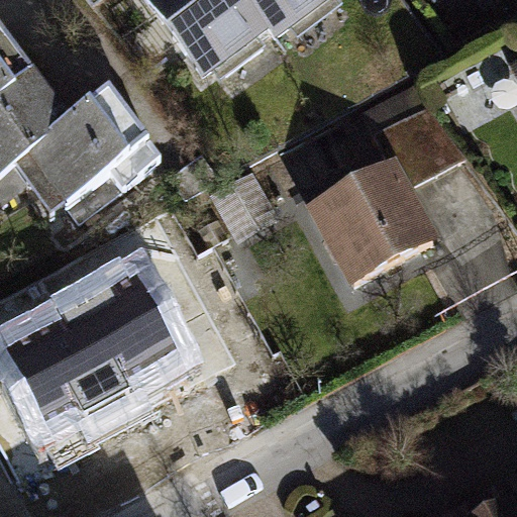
[(85,0),(92,10),(107,0),(145,0),(206,90),(339,0),(85,0)]
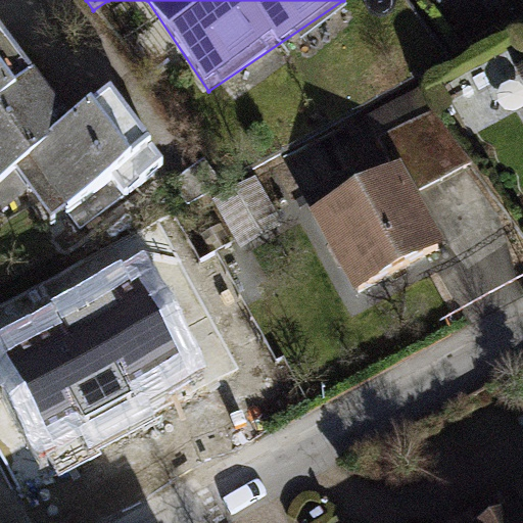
[(0,184),(20,170),(58,221),(112,180),(124,194),(163,164),(137,130),(113,97),(77,125),(55,95),(19,47),(3,26),(0,28),(0,184)]
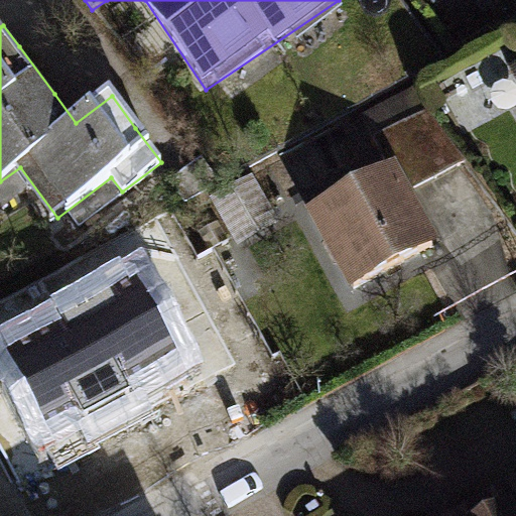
[(428,108),(382,133),(413,188),(459,162),(428,108)]
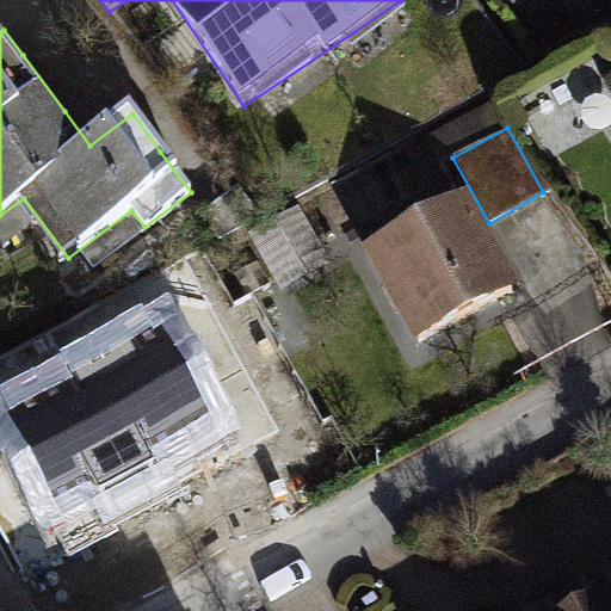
[(471,197),(366,248),(412,343),(518,291),(471,197)]
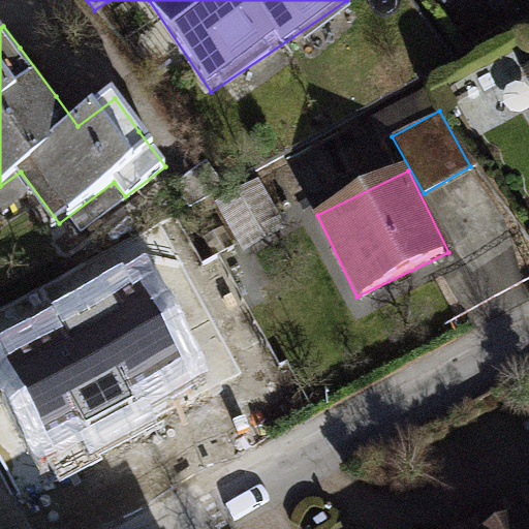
[(261,186),(226,205),(250,248),(285,229),(261,186)]
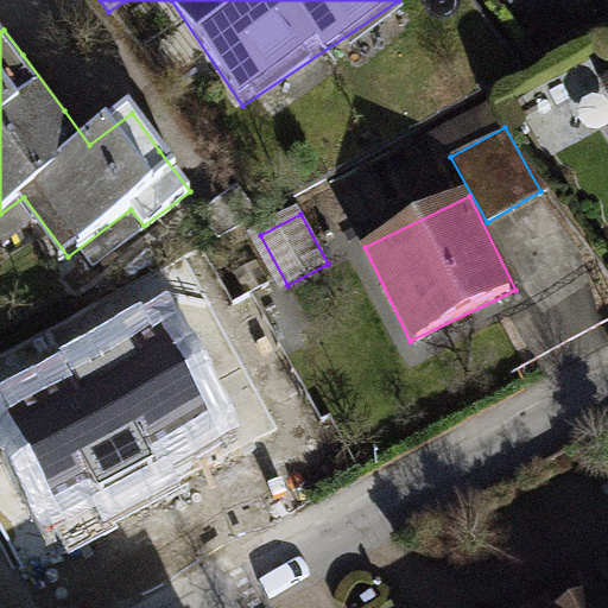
[(86,405),(33,431),(87,531),(188,479),(166,435),(190,420),(153,359),(81,397),(86,405)]
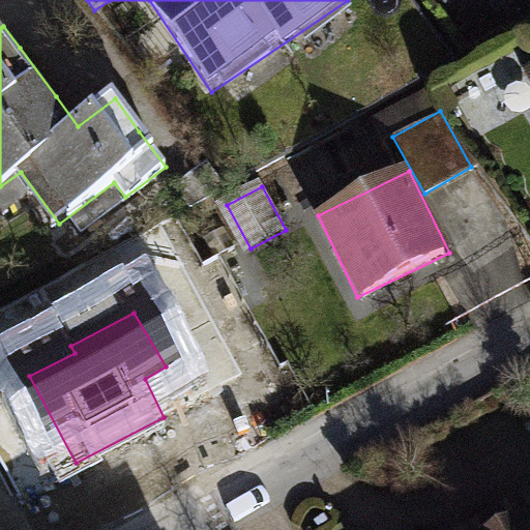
[(529,529),(529,496),(463,529),(529,529)]
